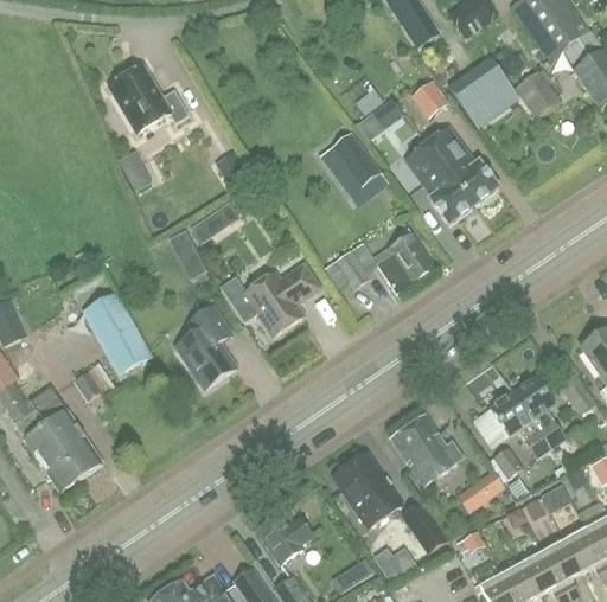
[(465,38),(498,15),(487,0),(464,0),(447,12),(465,38)]
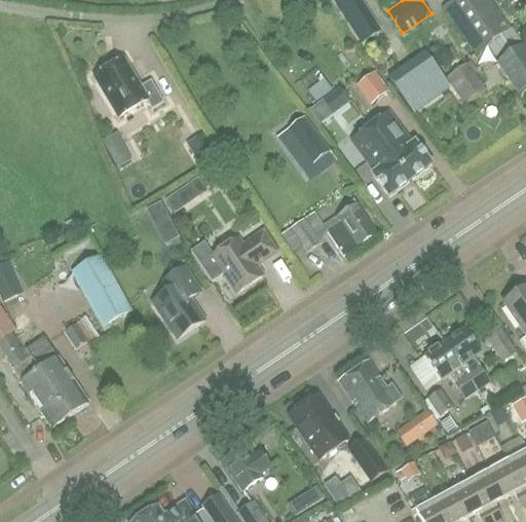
[(525,48),(522,42),(511,26),(512,26),(493,0),(450,0),(443,5),(475,50),(487,42),(499,59),(496,60),(519,92),(525,87),(525,48)]
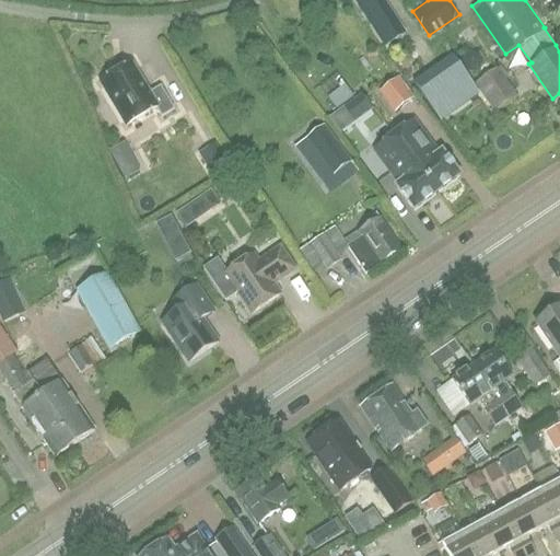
[(479,90),(452,53),(413,80),(441,118),(479,90)]
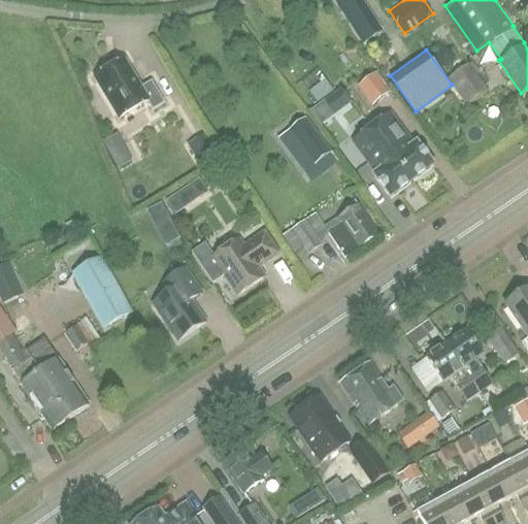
[(124,57),(95,74),(119,115),(146,98),(153,107),(164,100),(152,77),(140,84),(124,57)]
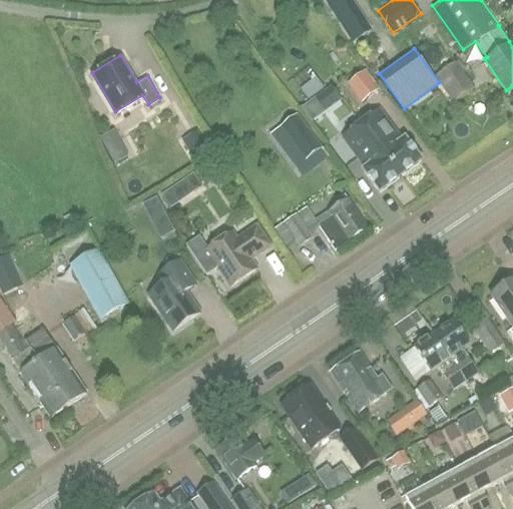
[(456,59),(434,74),(453,100),(474,85),(456,59)]
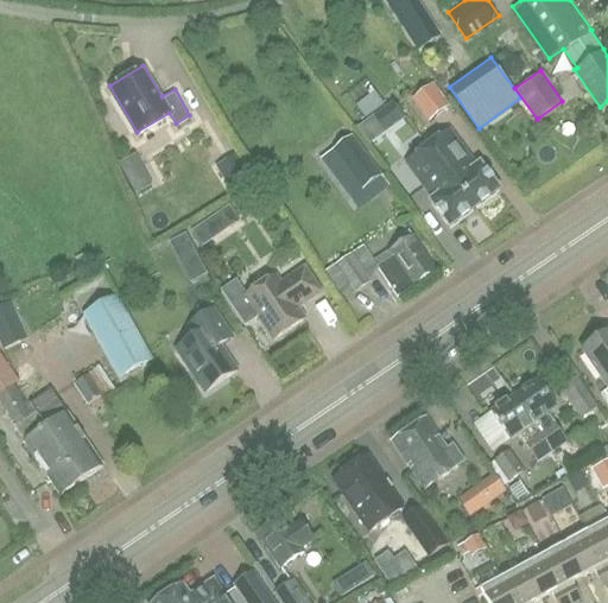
[(453,101),(437,80),(417,94),(432,115),(453,101)]
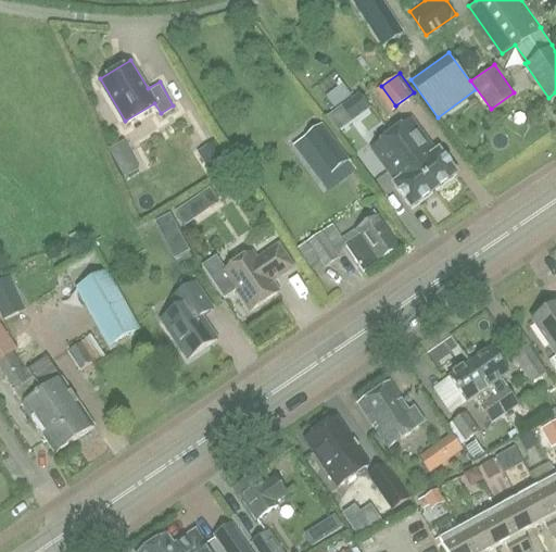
[(368,102),(358,90),(342,102),(352,115),(368,102)]
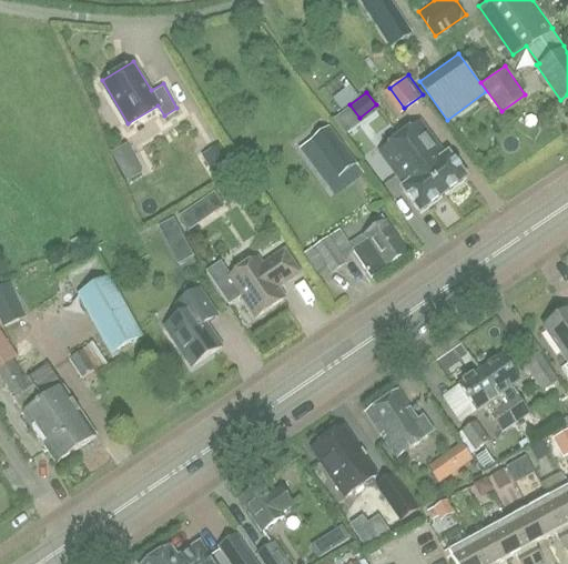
[(419,119),(399,134),(443,192),(466,174),(448,150),(445,152),(419,119)]
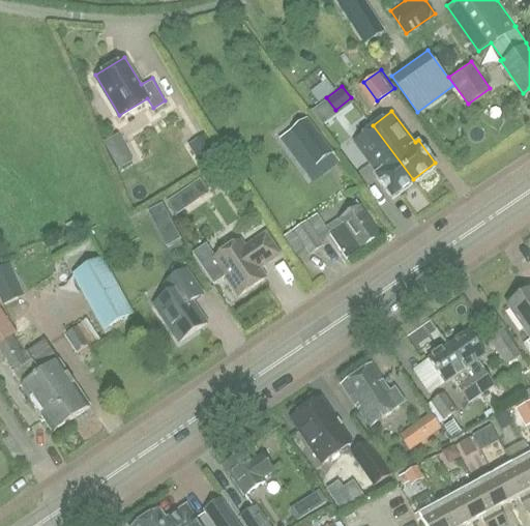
[(315,162),(323,155),(331,149),(306,116),(290,128),(315,162)]
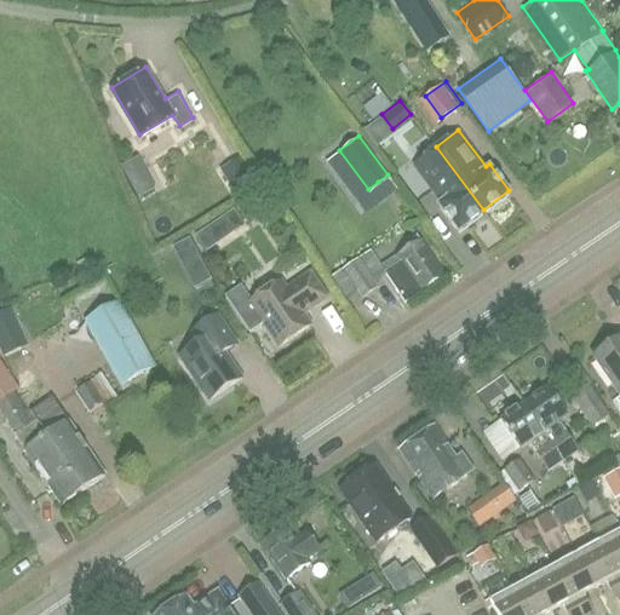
[(483,210),(436,147),(414,162),(442,200),(438,202),(459,228),(483,210)]
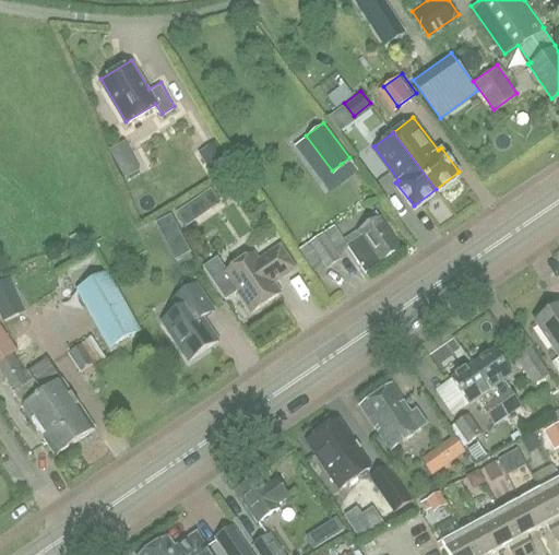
[(215,141),(199,151),(212,173),(228,162),(215,141)]
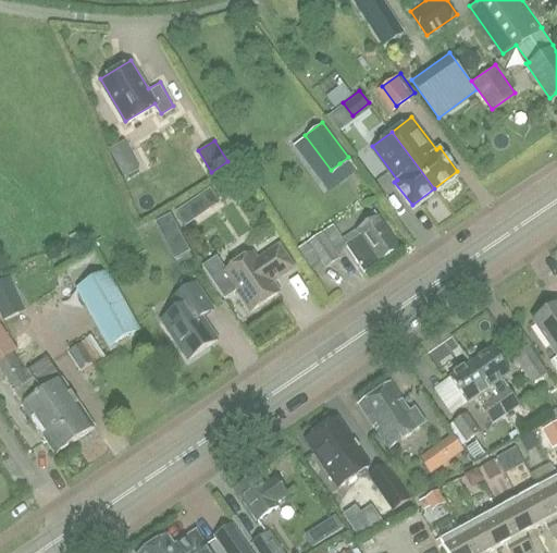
[(138,167),(135,159),(120,167),(124,174),(138,167)]
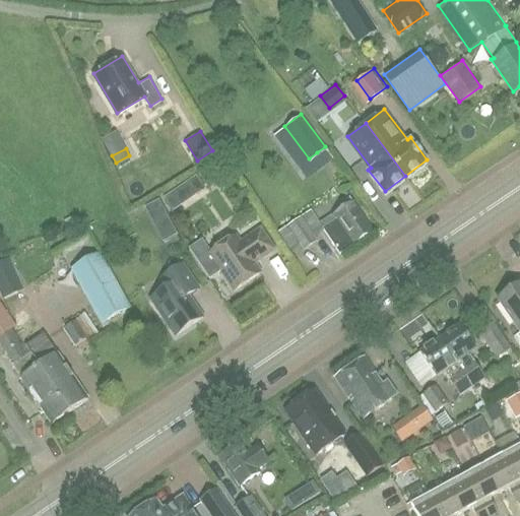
[(196,173),(186,179),(195,192),(204,186),(196,173)]
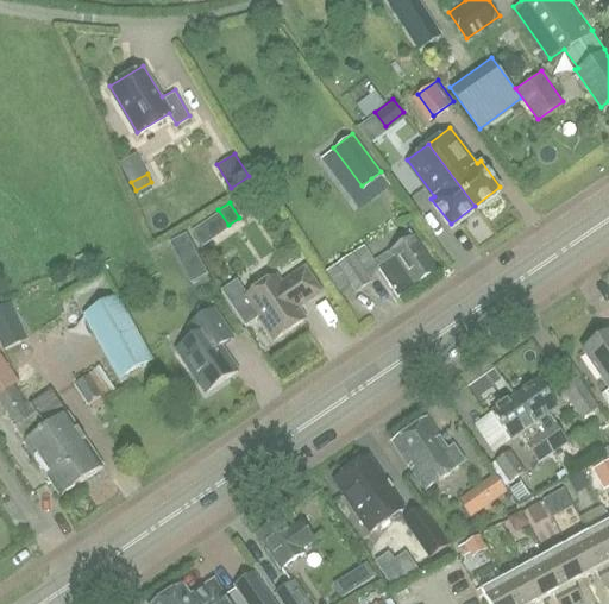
[(187,227),(201,247),(213,239),(200,219),(187,227)]
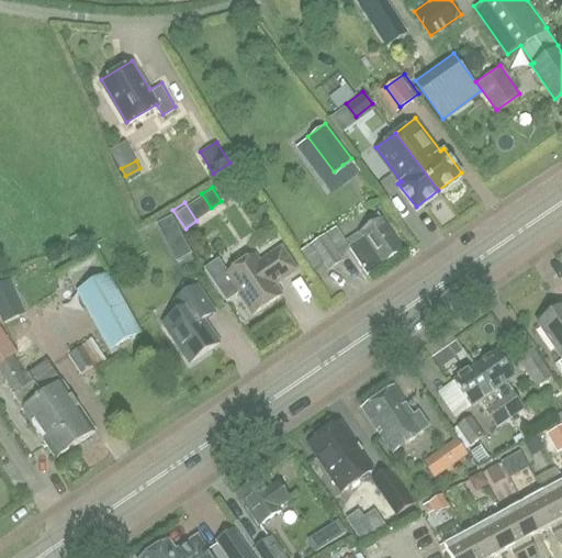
[(367,218),(370,222),(359,230),(362,235),(348,244),(367,271),(403,248),(378,210),(367,218)]
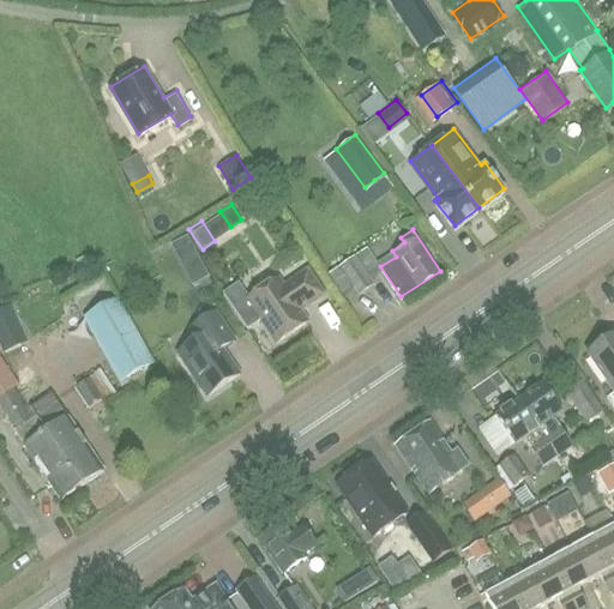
[(198,253),(187,233),(169,241),(180,261),(198,253)]
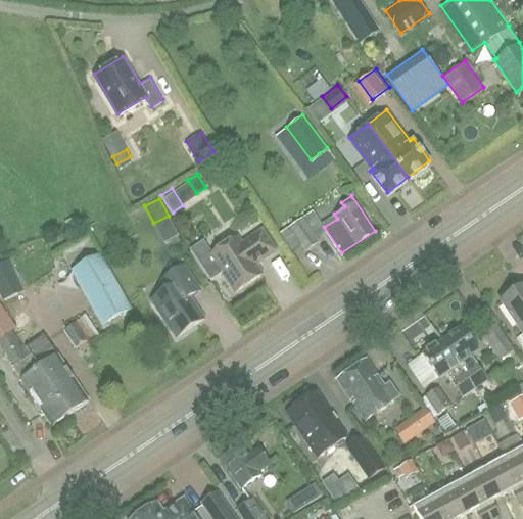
[(313,208),(279,232),(291,250),(301,243),(306,250),(320,240),(317,235),(322,231),(320,228),(325,225),(313,208)]
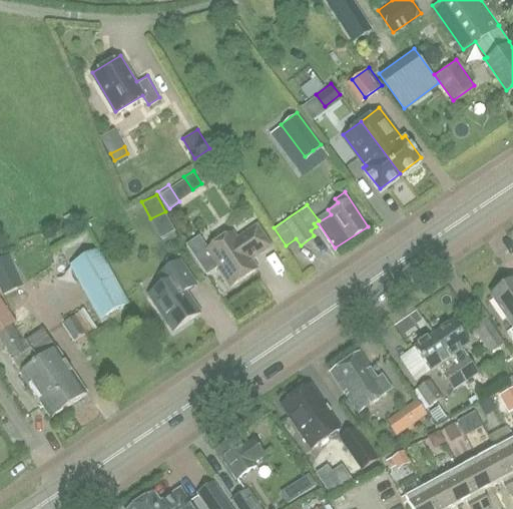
[(199,233),(186,242),(196,258),(206,272),(211,269),(217,265),(223,275),(230,284),(243,276),(257,267),(250,258),(261,250),(271,243),(264,233),(257,223),(246,230),(236,237),(232,230),(229,232),(224,231),(219,234),(218,239),(208,246),(203,239),(199,233)]
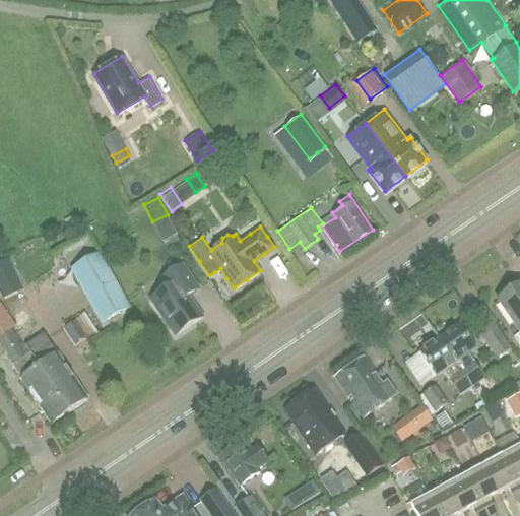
[(131,306),(101,250),(71,265),(102,321),(131,306)]
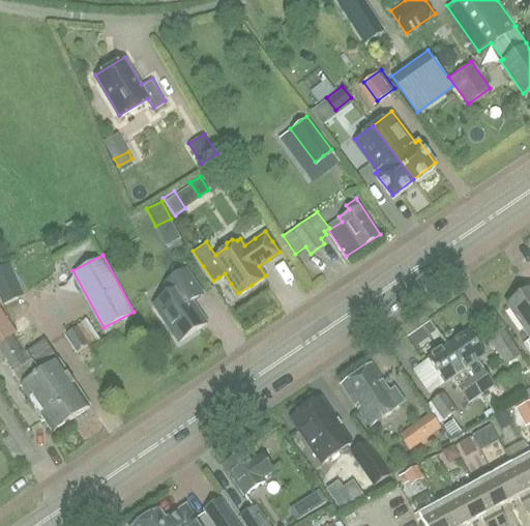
[(0,300),(16,295),(4,264),(0,265),(0,300)]
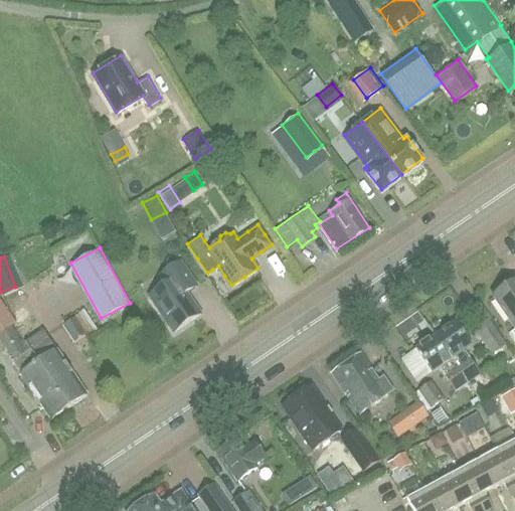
[(174,329),(200,312),(185,291),(196,284),(180,260),(160,273),(166,282),(150,293),(174,329)]
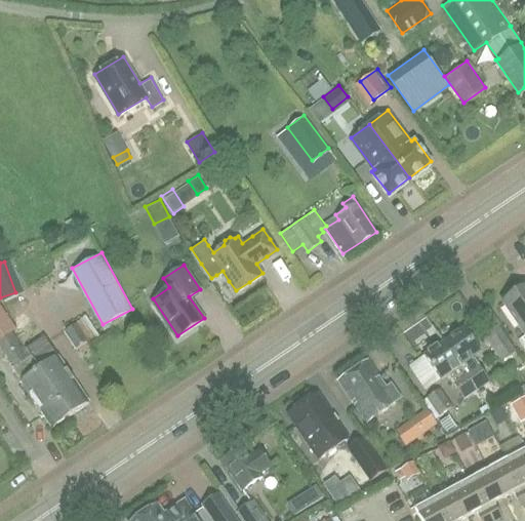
[(524,283),(514,291),(501,299),(513,317),(524,334),(519,337),(524,346),(524,345),(524,283)]
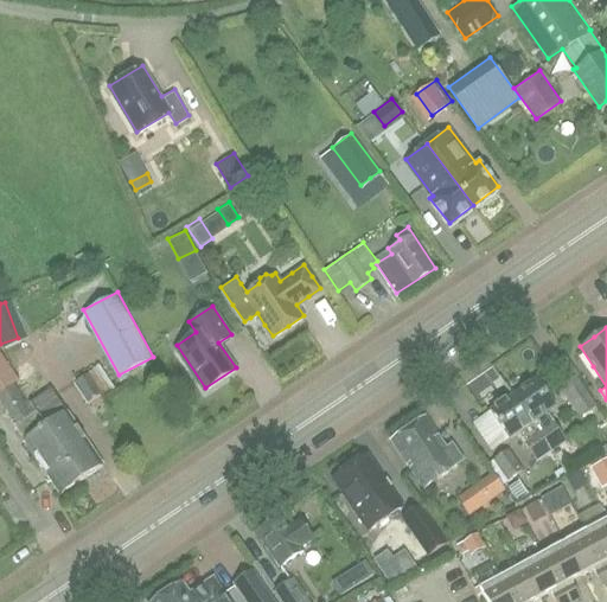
[(33,405),(31,401),(30,401),(34,409),(31,411),(13,383),(17,379),(0,348),(0,397),(16,422),(13,424),(24,439),(59,491),(80,478),(42,416),(33,405)]
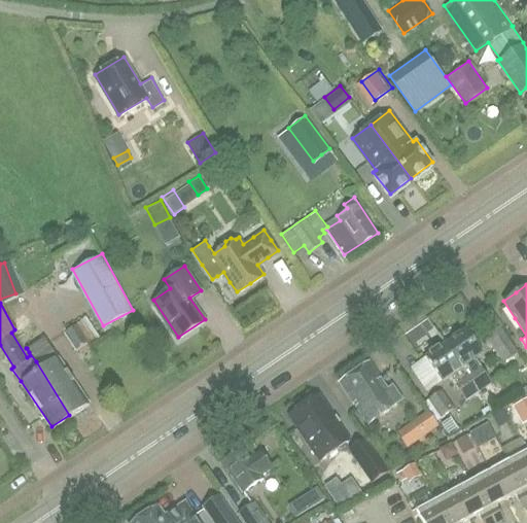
[(85,315),(64,330),(76,348),(98,332),(85,315)]
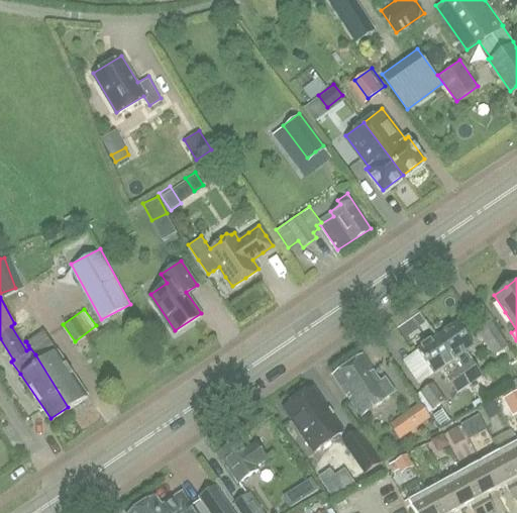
[(507,344),(490,318),(477,327),(494,353),(507,344)]
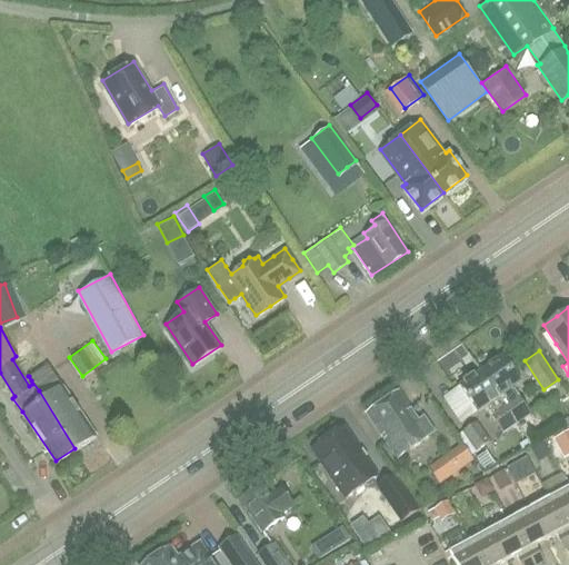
[(482,368),(518,420),(531,412),(512,385),(523,378),(506,352),(482,368)]
